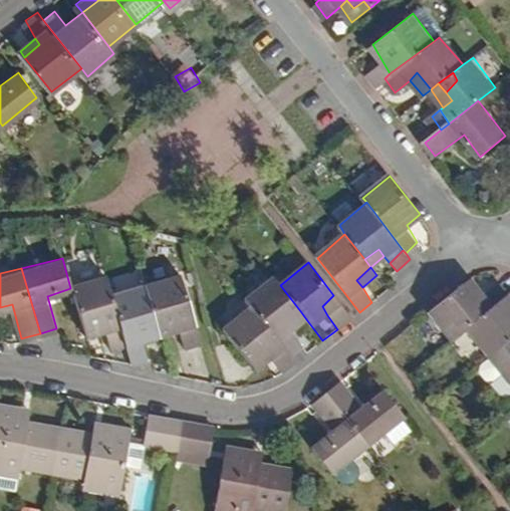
[(182,274),(149,282),(160,322),(179,317),(181,325),(185,341),(201,338),(182,274)]
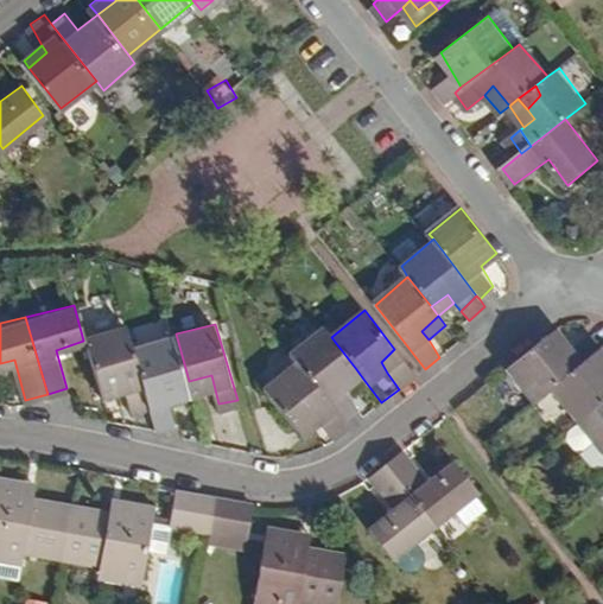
[(144,394),(129,345),(124,328),(82,336),(83,341),(97,388),(118,381),(121,392),(124,400),(144,394)]
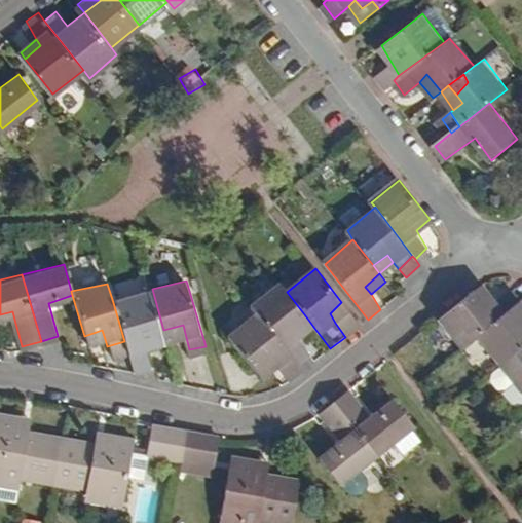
[(258,312),(297,365),(310,356),(299,340),(293,332),(308,320),(287,292),(281,284),(252,305),(258,312)]
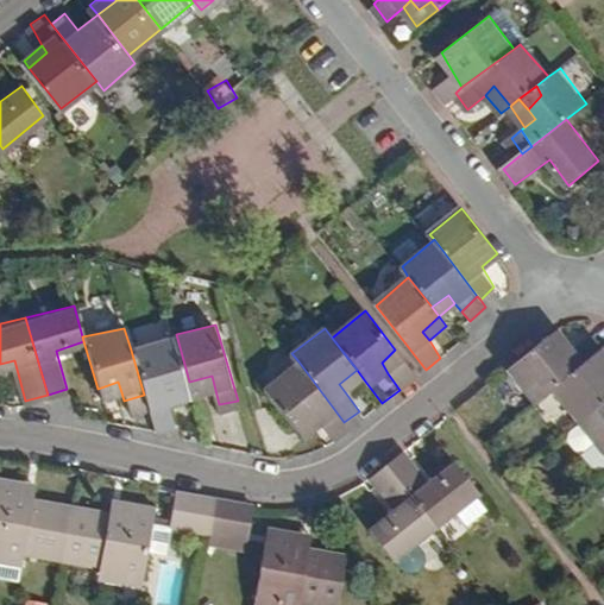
[(574,348),(561,329),(551,338),(565,355),(574,348)]
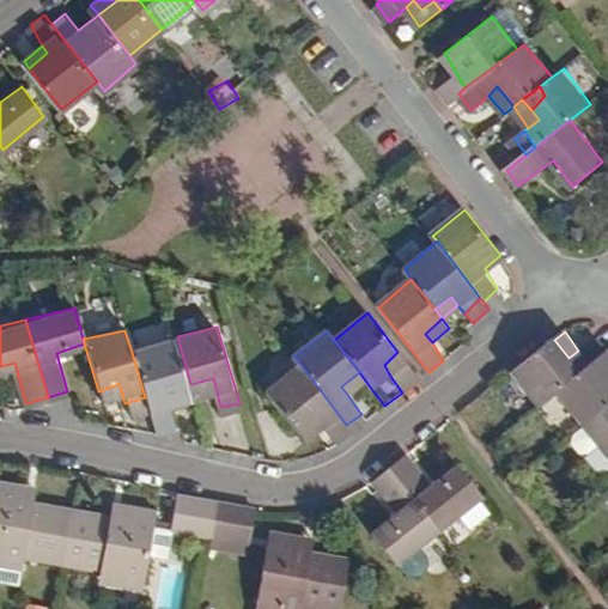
[(149,408),(154,432),(174,421),(168,402),(165,391),(190,384),(177,336),(131,348),(145,397),(149,408)]
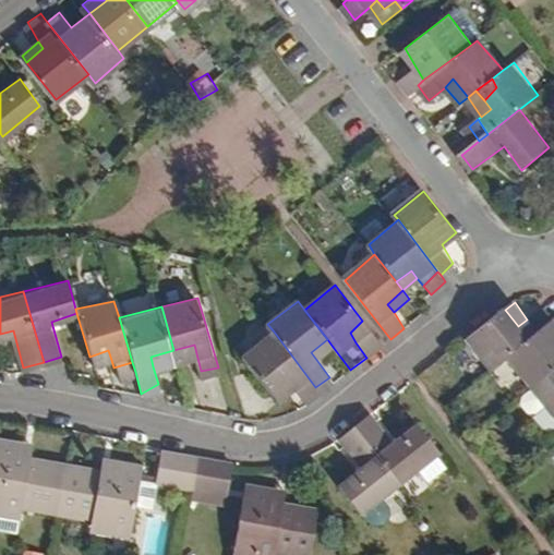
[(492,369),(508,356),(553,320),(543,309),(527,320),(518,326),(505,310),(470,336),(492,369)]
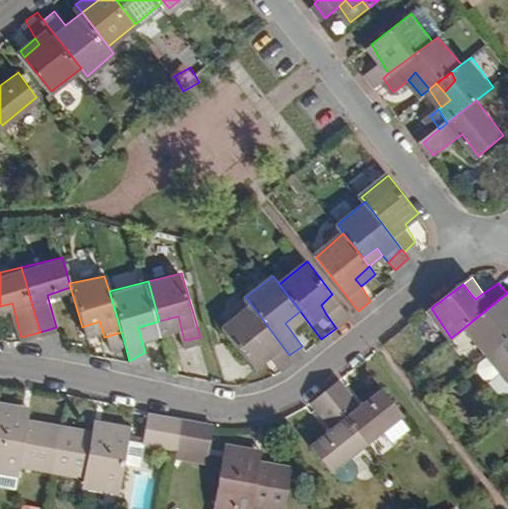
[(489,356),(507,341),(507,293),(466,326),(489,356)]
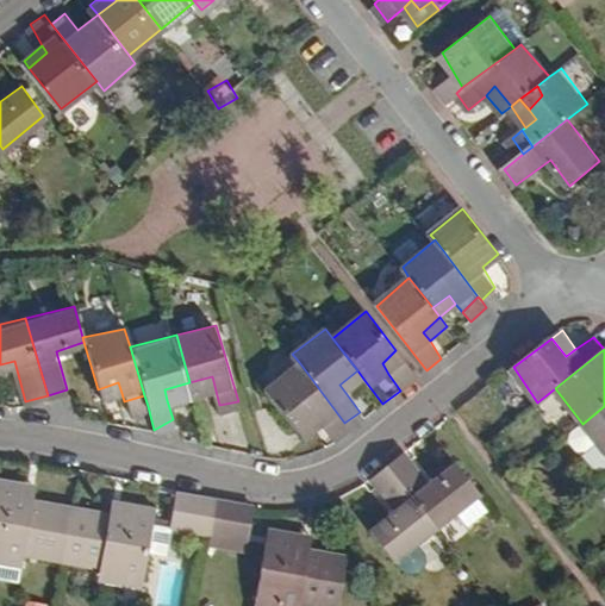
[(388,374),(405,362),(395,350),(382,363),(388,374)]
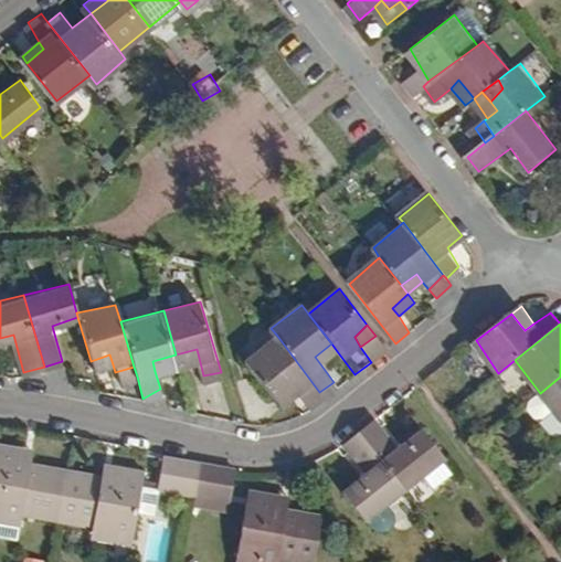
[(308,410),(324,399),(319,392),(277,336),(249,361),(276,399),(292,386),(300,398),(308,410)]
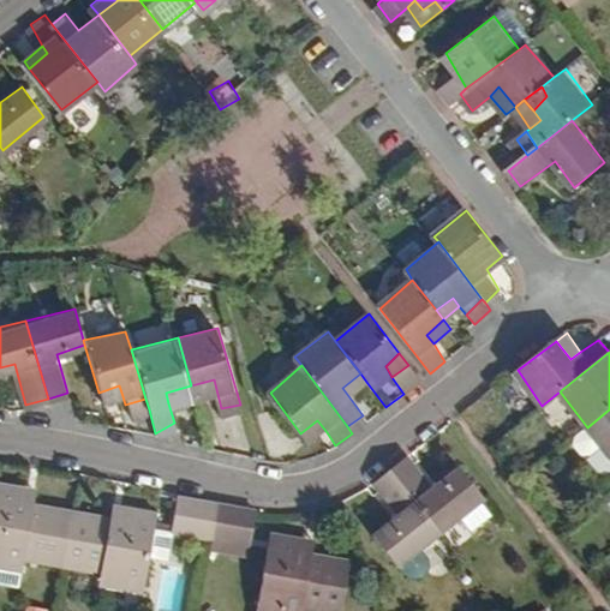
[(350,397),(366,382),(360,373),(342,388),(350,397)]
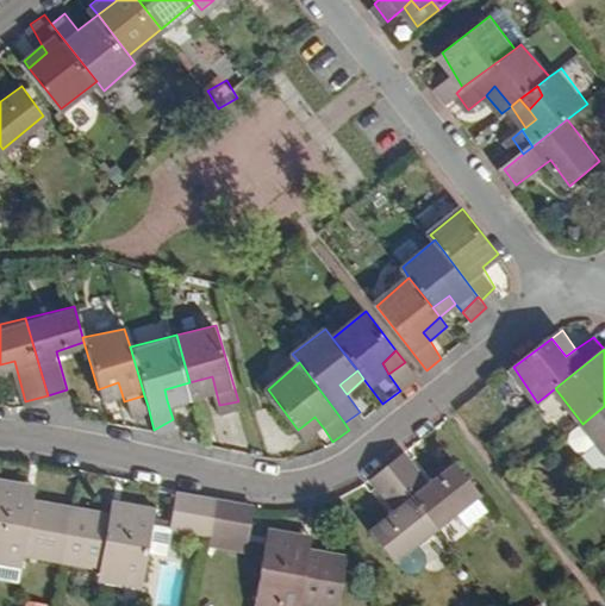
[(189,382),(192,393),(214,386),(212,376),(189,382)]
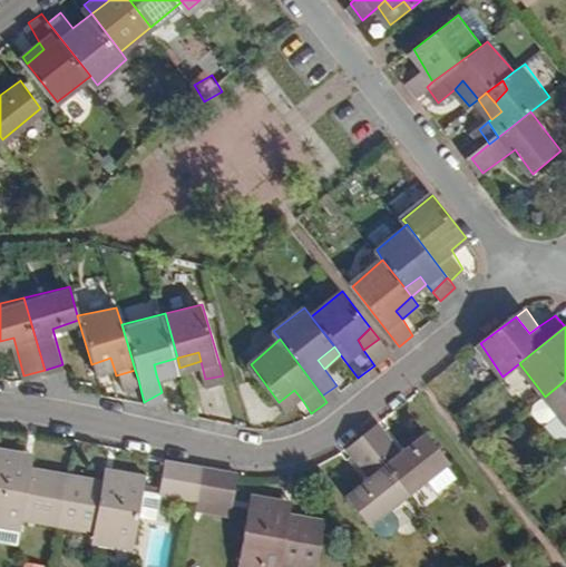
[(91,364),(93,373),(114,368),(110,358),(91,364)]
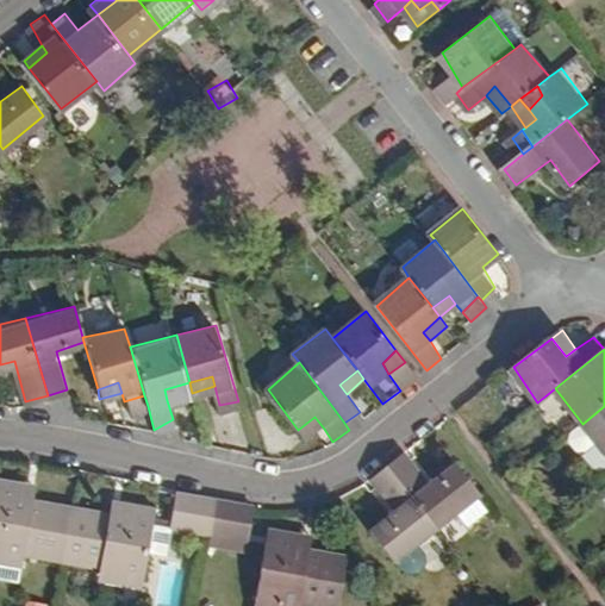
[(167,400),(192,393),(189,382),(164,389),(167,400)]
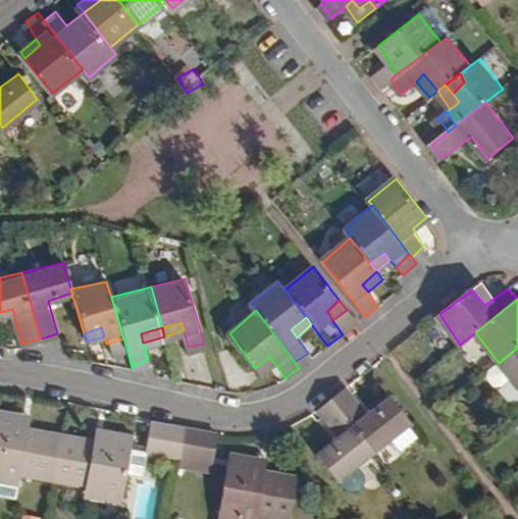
[(108,351),(126,348),(123,339),(106,344),(108,351)]
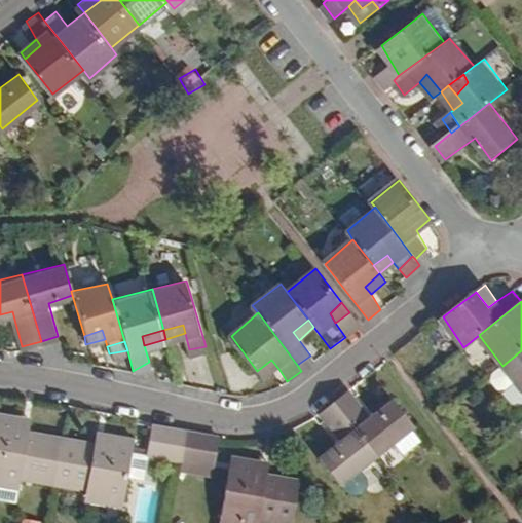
[(521,350),(502,366),(507,370),(494,381),(506,396),(520,384),(521,386),(521,350)]
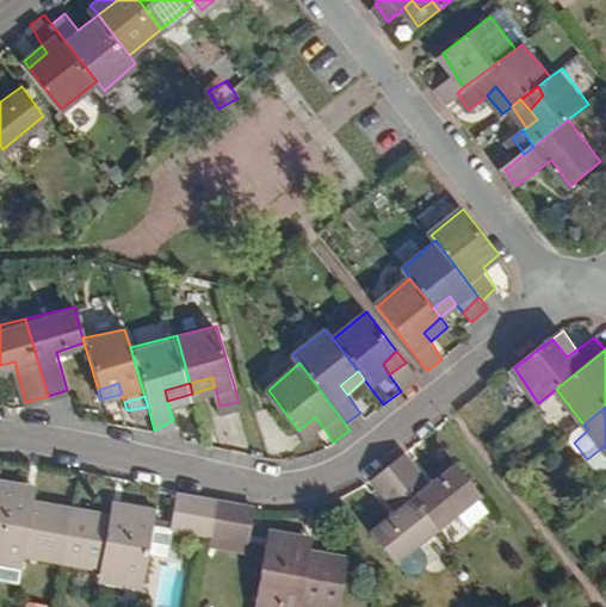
[(305,440),(325,429),(315,417),(298,431),(305,440)]
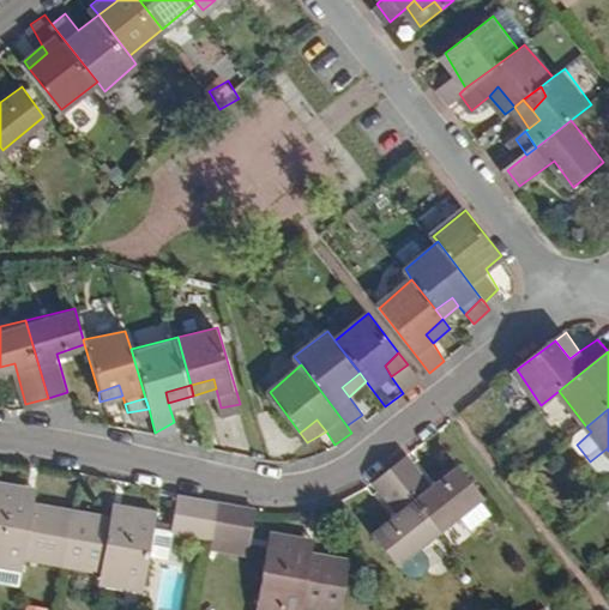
[(433,488),(405,456),(389,467),(439,533),(481,500),(459,471),(433,488)]
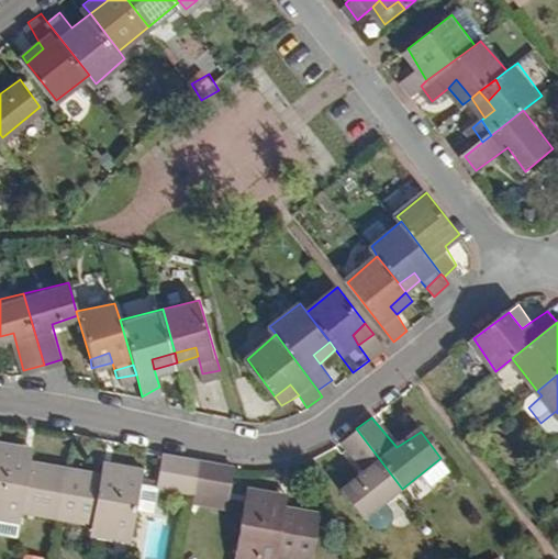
[(364,518),(402,489),(356,428),(339,440),(364,472),(344,490),(364,518)]
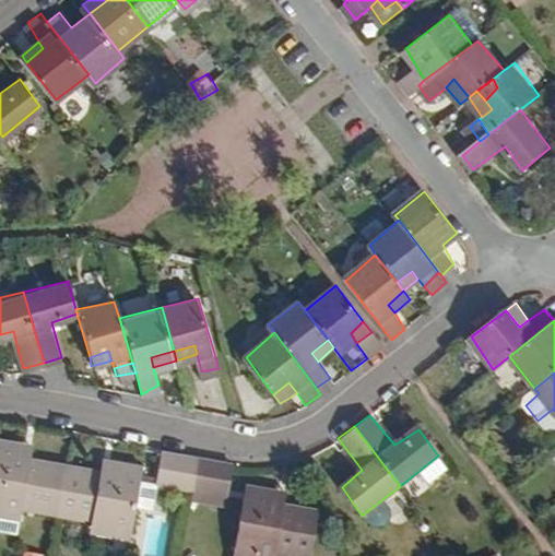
[(34,465),(36,458),(36,448),(0,442),(0,452),(25,456),(24,465),(34,465)]
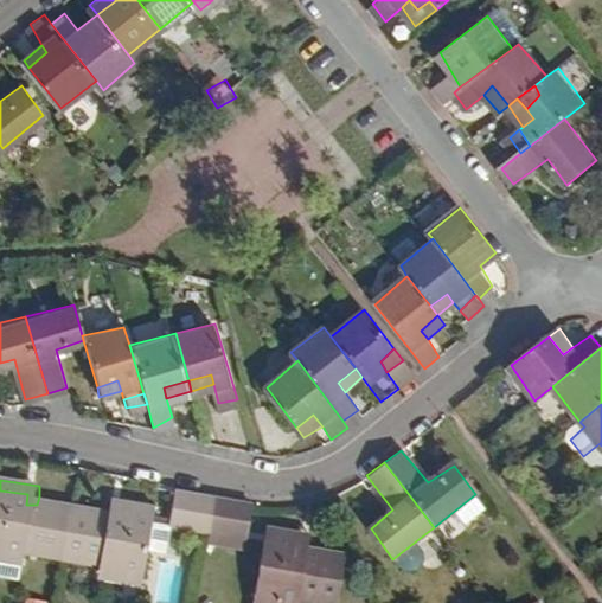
[(27,550),(62,556),(71,501),(71,500),(39,496),(37,505),(26,505),(27,494),(0,491),(0,547),(27,553),(27,550)]
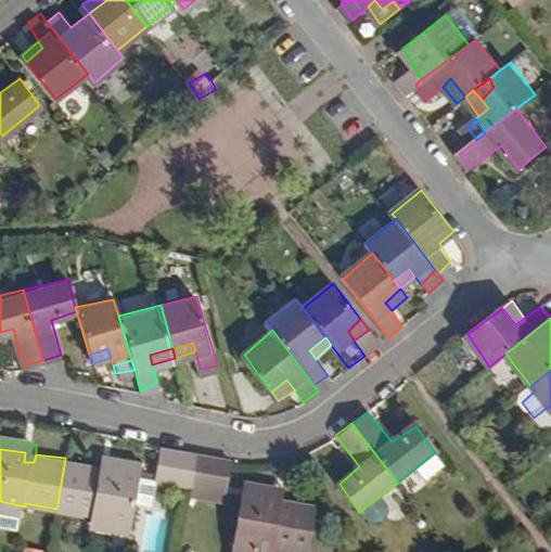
[(163,483),(191,487),(196,457),(168,453),(163,483)]
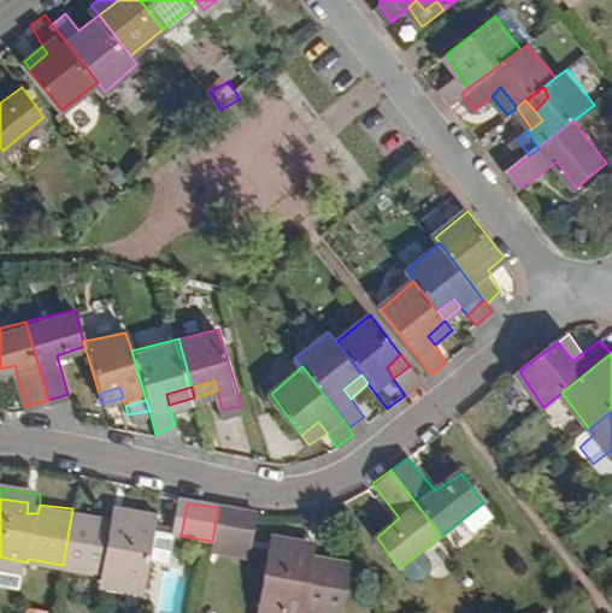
[(119,514),(157,523),(158,514),(112,506),(110,517),(111,524),(118,524),(119,514)]
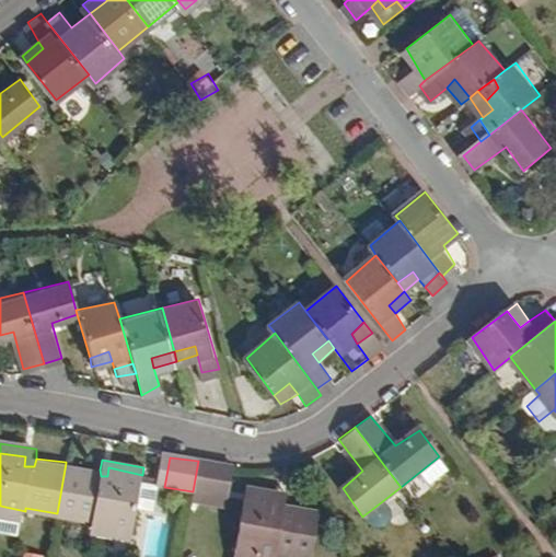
[(198,461),(193,491),(226,496),(230,465),(198,461)]
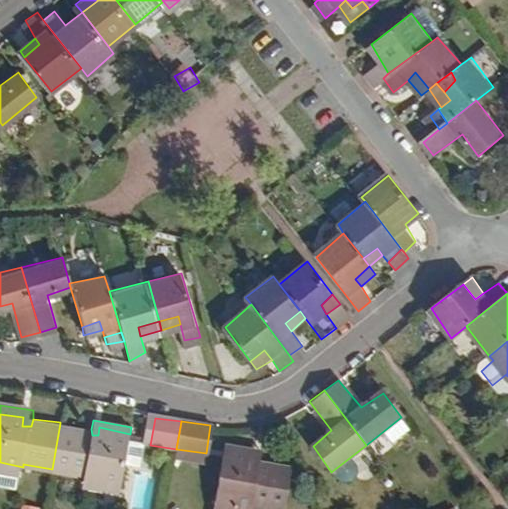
[(60,423),(52,469),(83,473),(83,485),(118,491),(130,434),(99,427),(98,435),(92,435),(91,429),(60,423)]
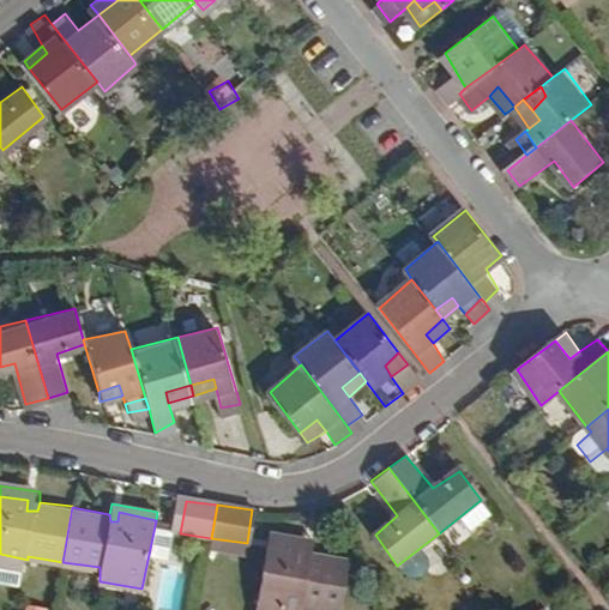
[(271,539),(269,550),(301,555),(301,566),(313,568),(314,561),(313,545),(271,539)]
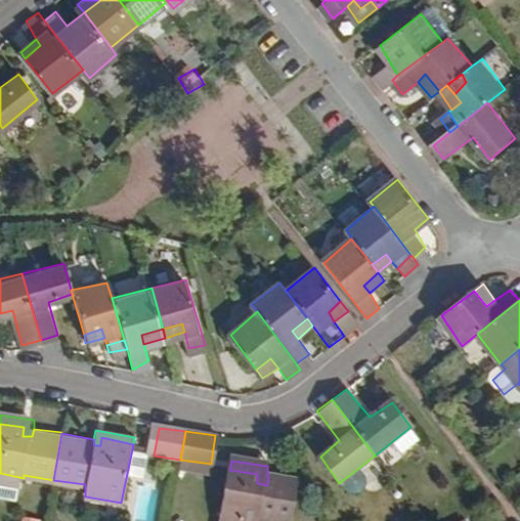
[(229,470),(221,517),(239,520),(291,520),(297,482),(268,479),(267,485),(257,483),(257,474),(229,470)]
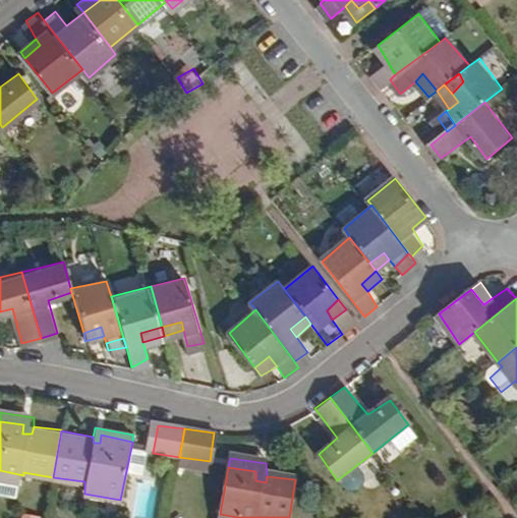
[(0,478),(21,482),(23,475),(0,470),(0,478)]
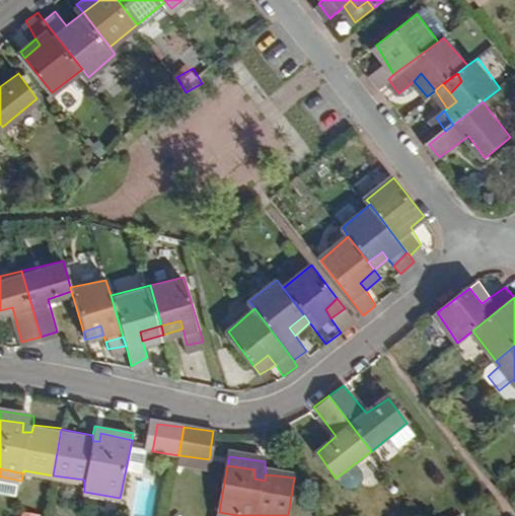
All buildings are outlined.
